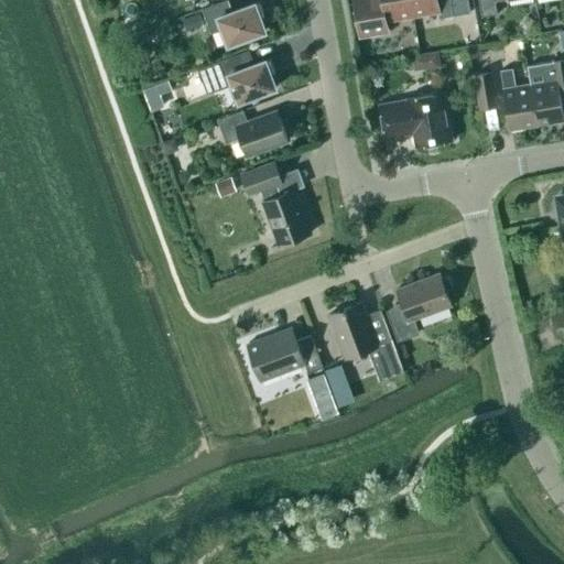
[(160,0),(136,9),(142,26),(166,18),(160,0)]
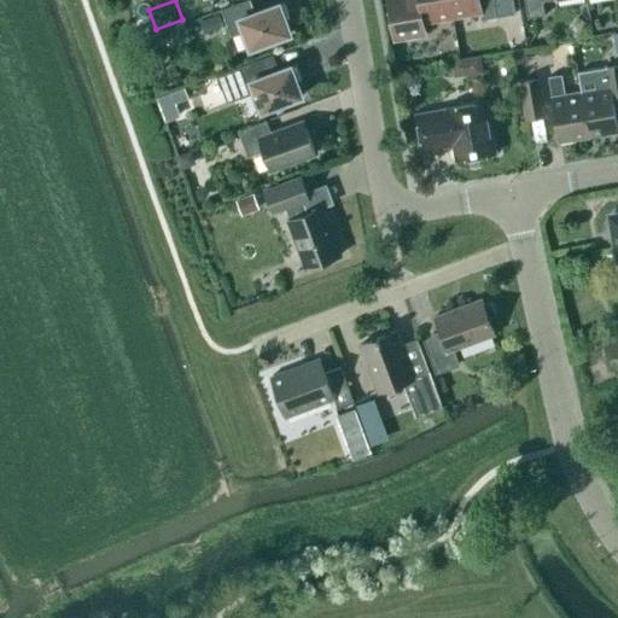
[(250,0),(244,0),(221,9),(232,36),(244,31),(250,48),(291,33),(284,16),(290,13),(285,1),(255,12),(250,0)]
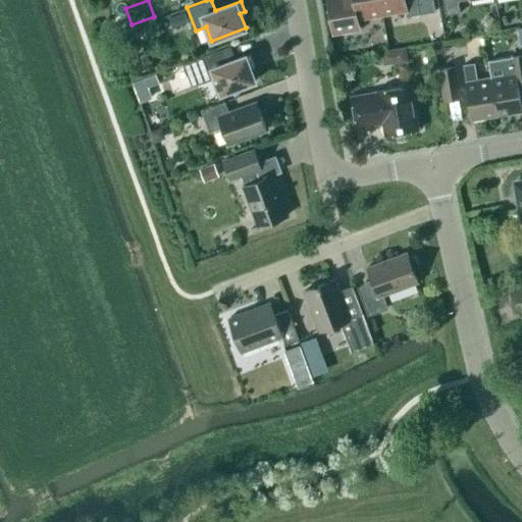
[(327,0),(333,33),(359,29),(358,18),(382,14),(380,0),(327,0)]
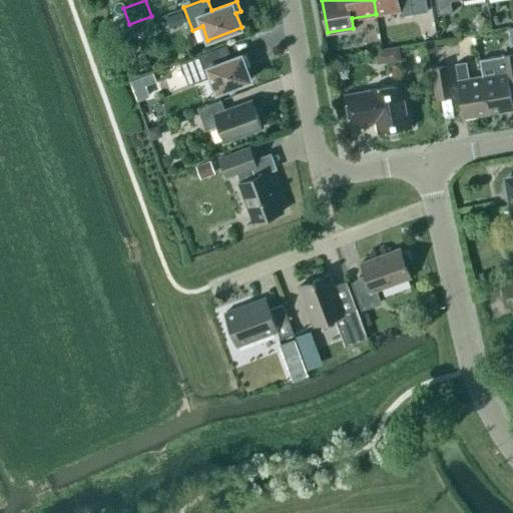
[(426,0),(374,0),(376,14),(399,10),(400,16),(428,11),(426,0)]
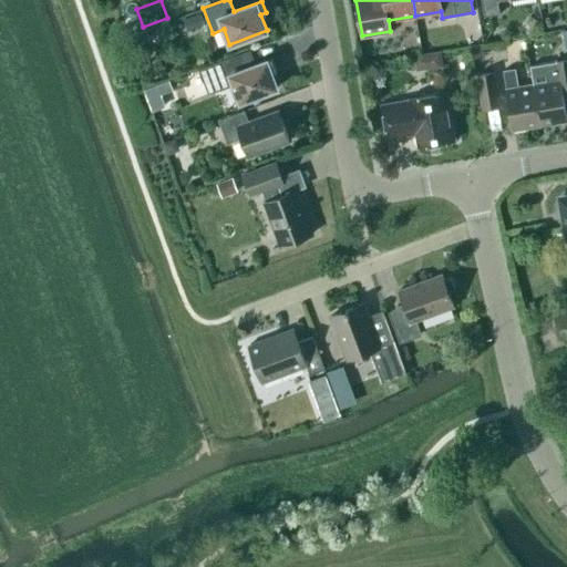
[(497,1),(502,0),(481,0),(484,16),(500,13),(497,1)]
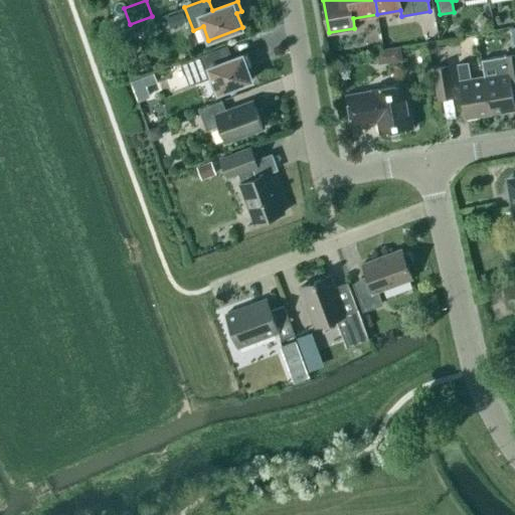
[(169,26),(185,21),(182,11),(166,17),(169,26)]
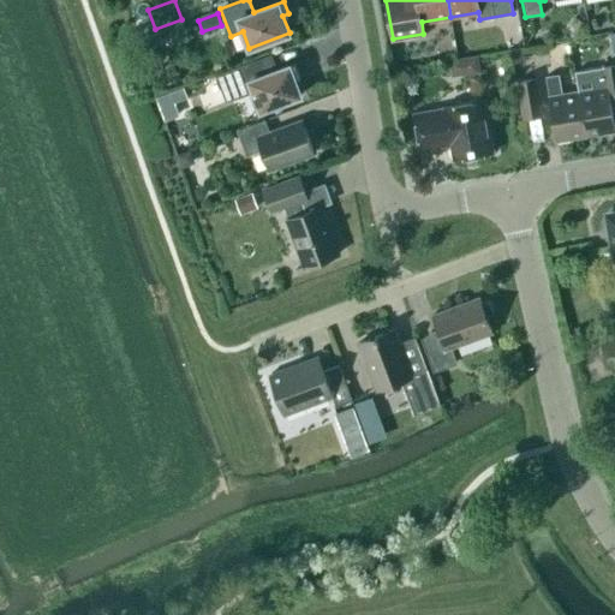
[(521,48),(511,51),(513,64),(524,61),(521,48)]
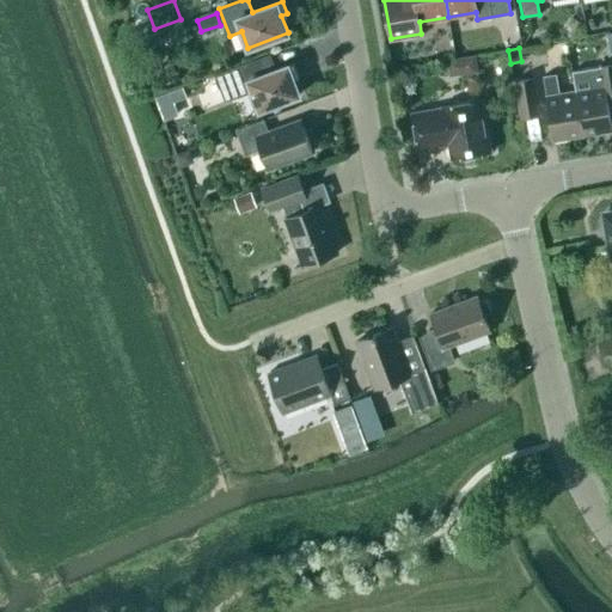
[(244,63),(214,74),(225,102),(252,91),(259,110),(299,95),(293,78),(299,75),(294,62),(250,79),(244,63)]
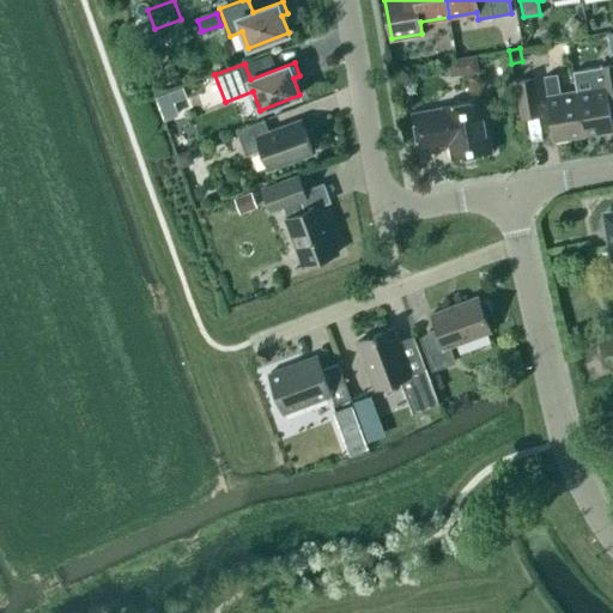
[(612,64),(601,66),(605,86),(577,91),(584,134),(612,128),(607,95),(612,93),(612,64)]
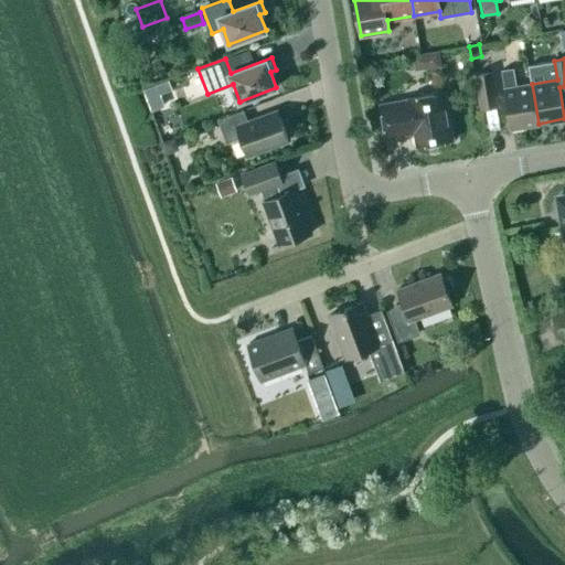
[(514,68),(501,70),(511,128),(539,124),(532,84),(516,86),(514,68)]
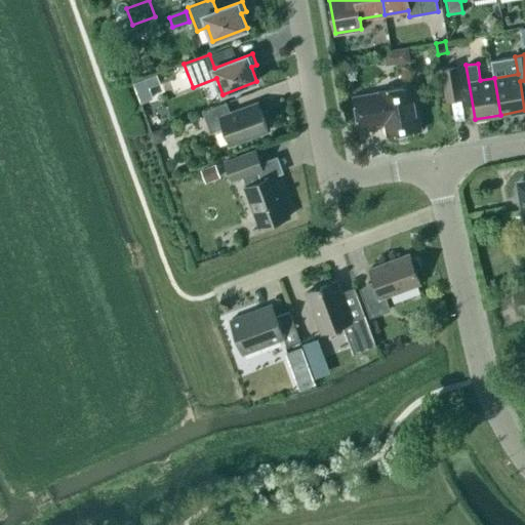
[(456,66),(440,69),(446,101),(462,97),(456,66)]
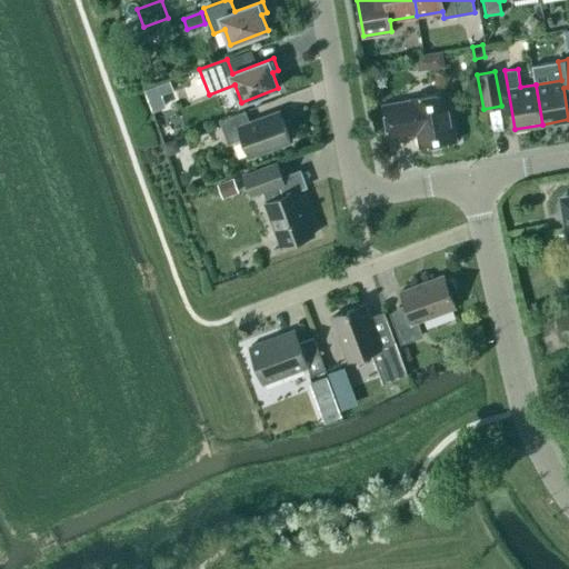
[(152,111),(168,106),(160,83),(145,89),(152,111)]
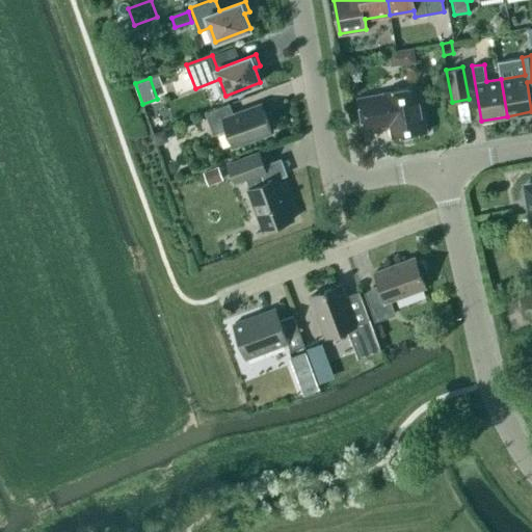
[(384,91),(384,92),(358,98),(363,125),(390,120),(393,137),(427,131),(420,85),(384,91)]
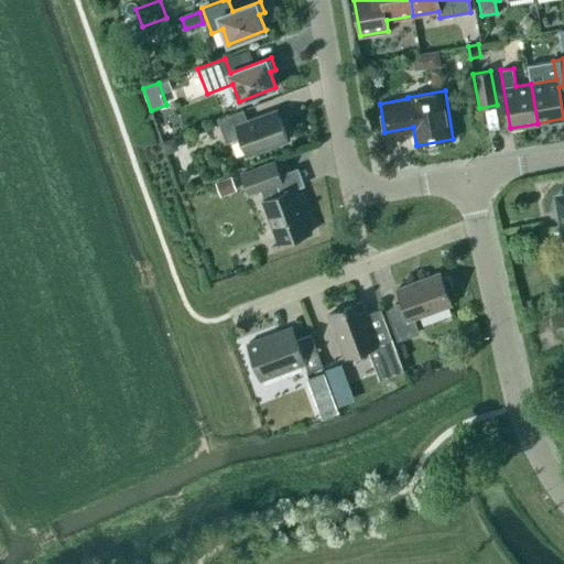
[(226,142),(240,137),(247,153),(288,138),(278,111),(248,122),(243,109),(217,119),(226,142)]
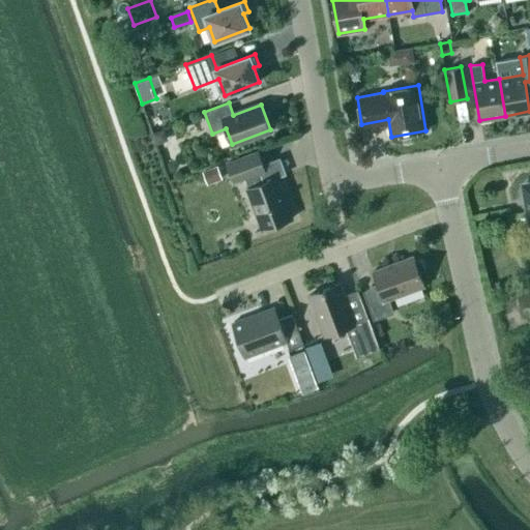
[(227,163),(234,182),(245,178),(248,187),(247,188),(262,229),(293,217),(277,177),(267,181),(263,172),(265,171),(263,164),(258,151),(227,163)]
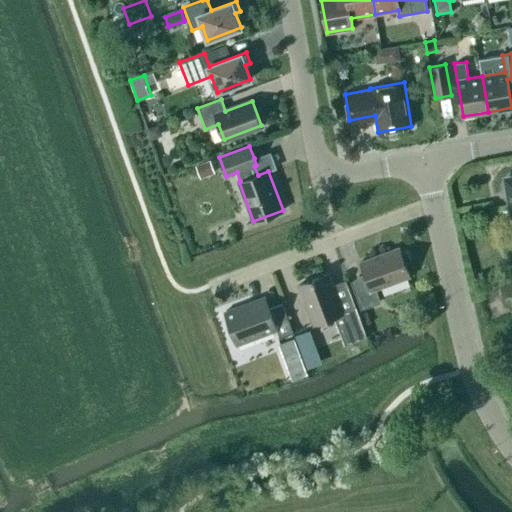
[(277,168),(270,152),(254,158),(256,165),(254,166),(258,175),(268,171),(277,168)]
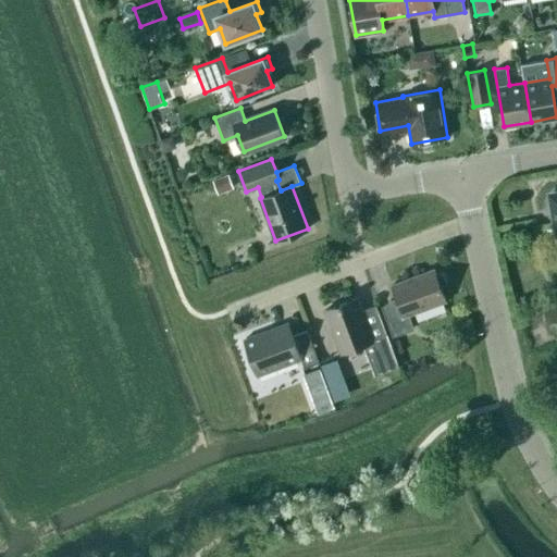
[(227,174),(212,180),(218,194),(233,188),(227,174)]
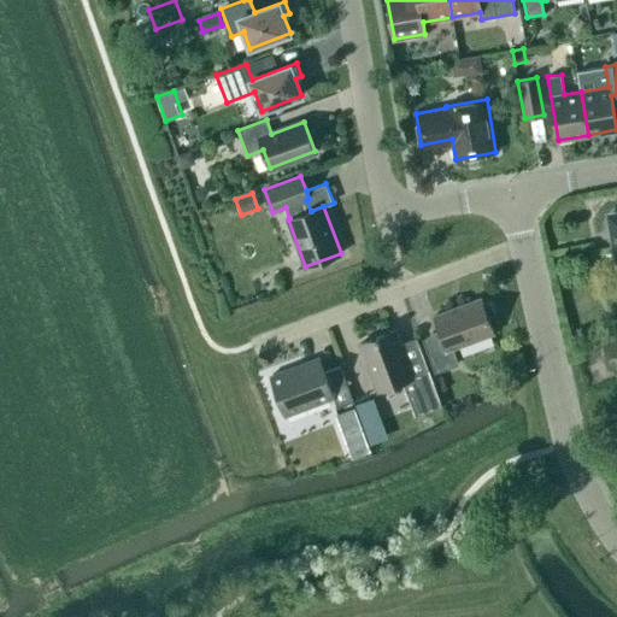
[(616,209),(616,210),(606,224),(610,240),(612,239),(616,262),(616,209)]
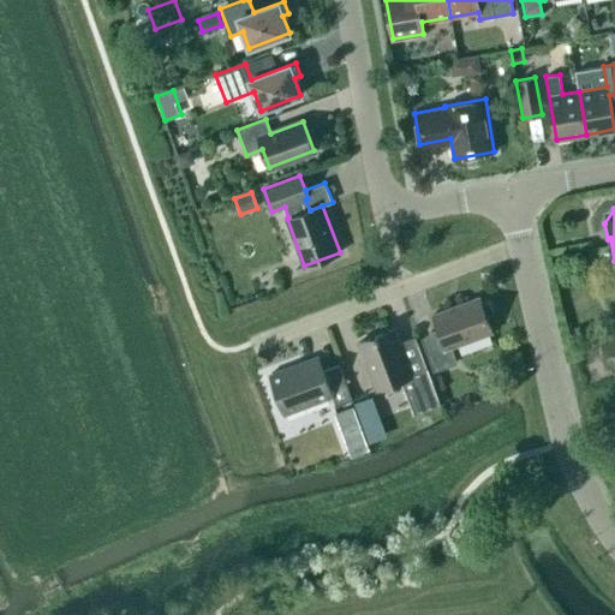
[(493,311),(490,303),(487,300),(482,303),(479,297),(433,315),(440,334),(422,340),(434,371),(458,363),(452,347),(493,332),(487,316),(491,315),(493,311)]
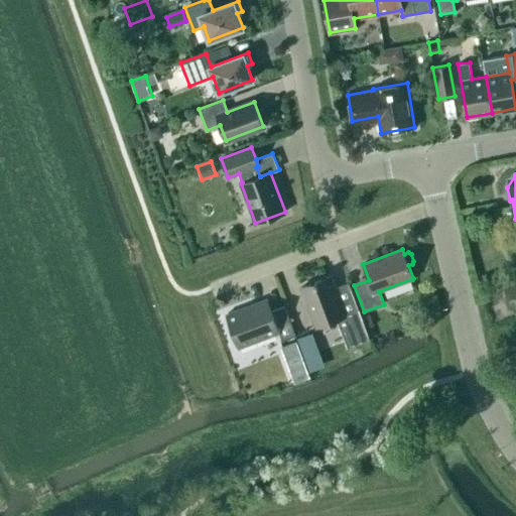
[(315,327),(337,318),(342,333),(351,329),(356,343),(369,338),(359,307),(345,311),(331,275),(300,287),(315,327)]
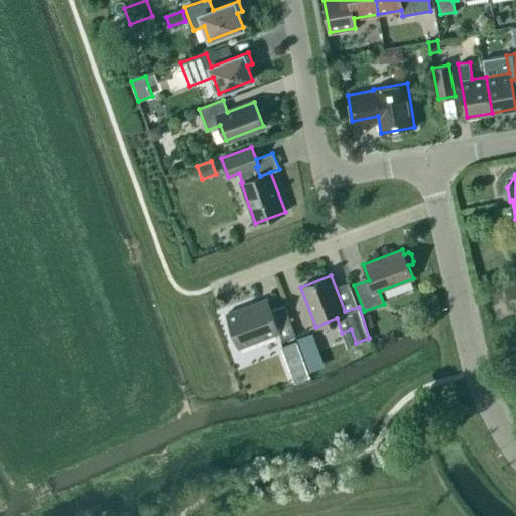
[(282,341),(295,336),(284,306),(271,311),(267,299),(227,314),(239,347),(278,332),(282,341)]
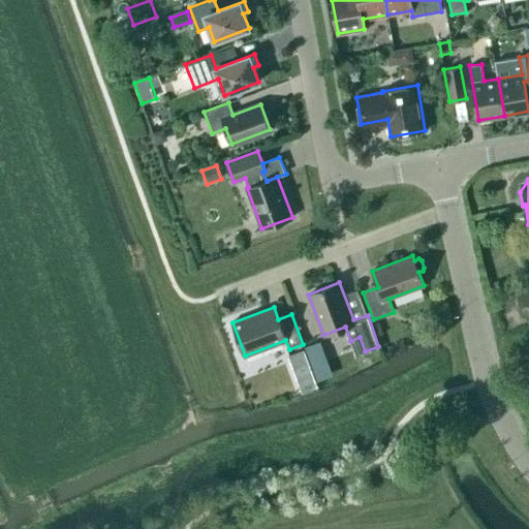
[(322,348),(308,354),(313,367),(328,362),(328,361),(322,348)]
